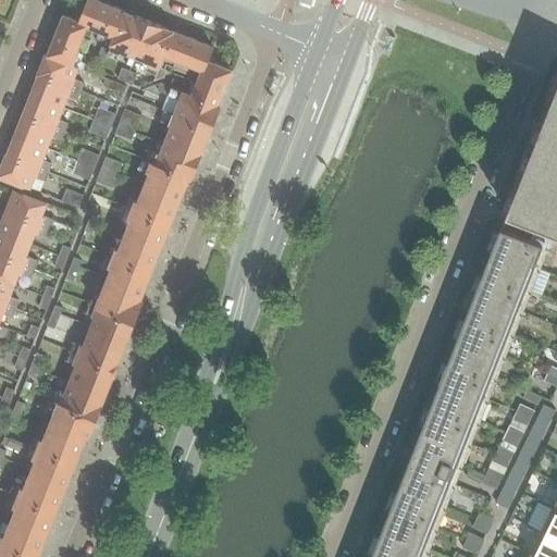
[(79,15),(77,16),(88,32),(106,39),(118,9),(94,0),(86,0),(81,16),(79,15)]
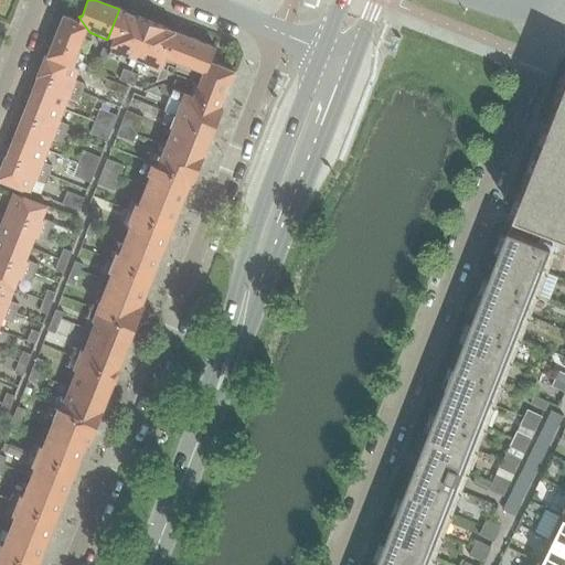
[(149,21),(119,9),(107,40),(112,42),(108,50),(110,51),(120,55),(121,52),(135,57),(149,21)]
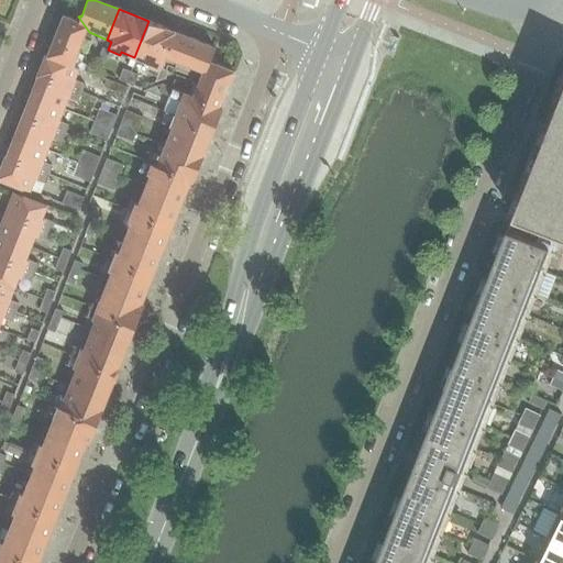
[(86,41),(89,32),(78,17),(74,18),(74,20),(63,15),(52,45),(83,57),(89,42),(86,41)]
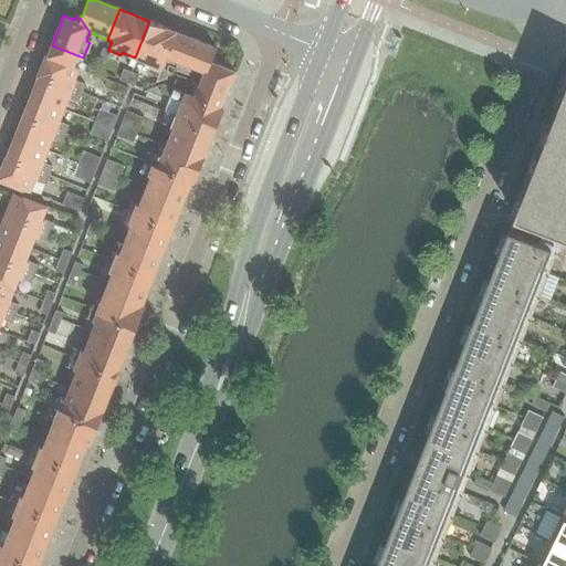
[(149,21),(135,58),(149,63),(148,66),(158,70),(154,83),(163,80),(166,73),(164,72),(167,65),(171,67),(173,65),(185,35),(166,29),(149,21)]
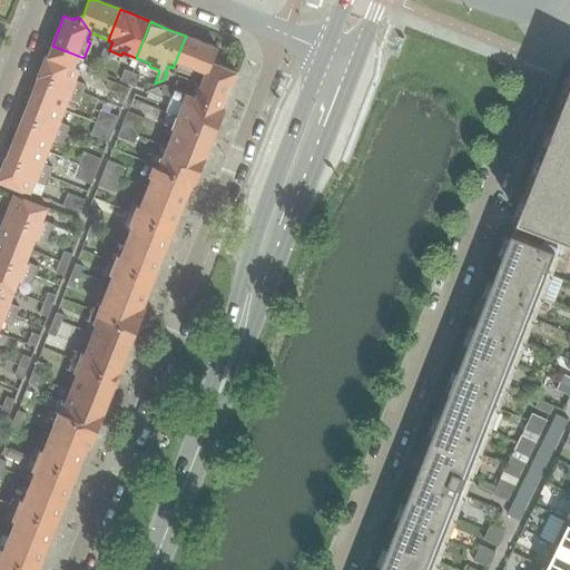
[(216,48),(186,36),(174,66),(182,69),(182,68),(198,75),(217,60),(215,57),(214,56),(216,48)]
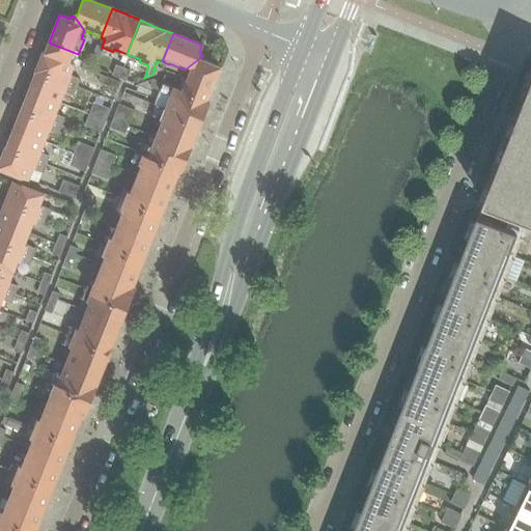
[(78,54),(49,43),(45,52),(44,51),(35,72),(36,72),(77,87),(80,79),(76,78),(78,73),(75,72),(79,60),(76,59),(78,54)]
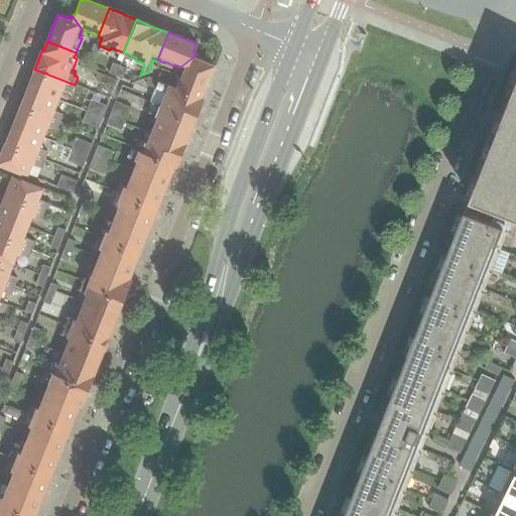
[(94,43),(90,53),(97,56),(101,46),(99,45),(94,43)]
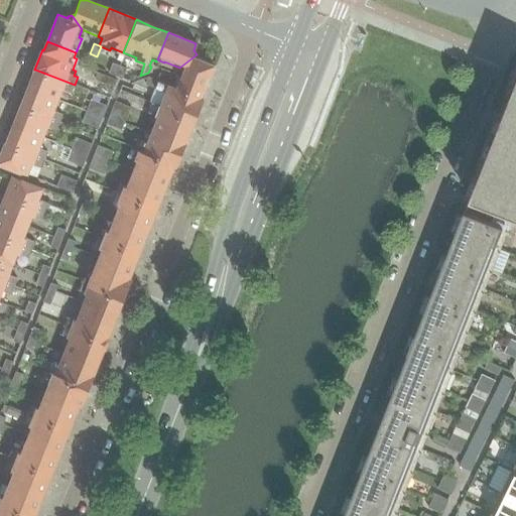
[(197,56),(197,54),(179,68),(173,82),(158,76),(156,82),(201,98),(214,66),(197,58),(197,56)]
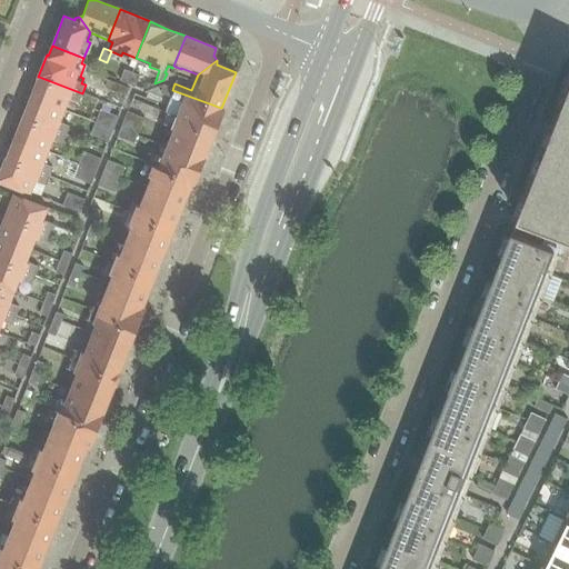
[(119,81),(128,83),(131,72),(123,69),(119,81)]
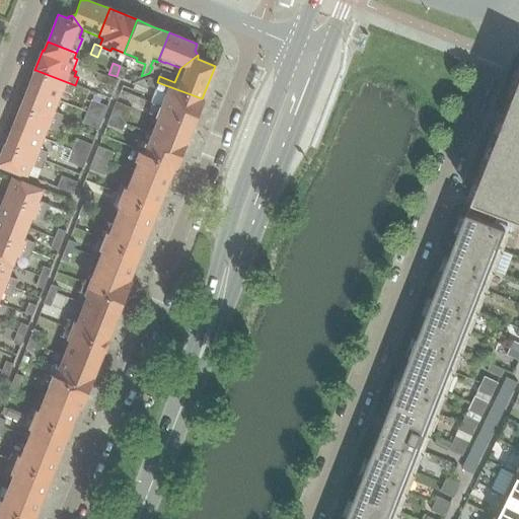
[(117,76),(124,79),(128,69),(120,66),(117,76)]
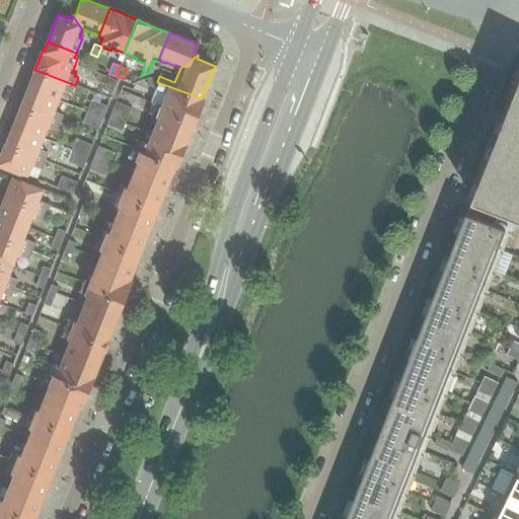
[(72,93),(75,85),(35,70),(27,90),(61,102),(63,96),(66,97),(68,92),(72,93)]
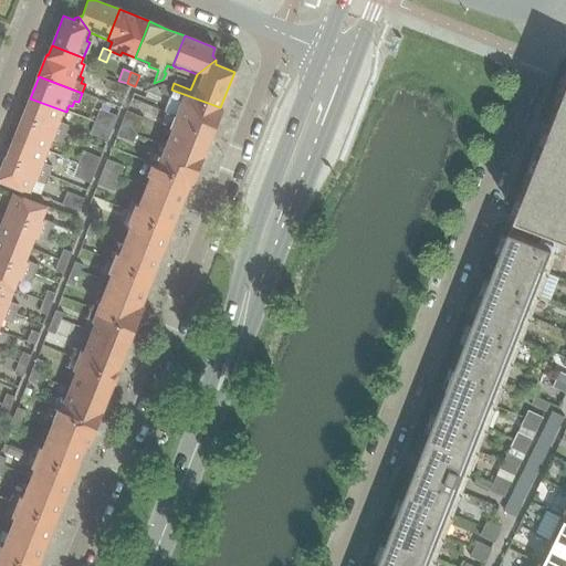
[(104,86),(115,91),(117,84),(106,80),(104,86)]
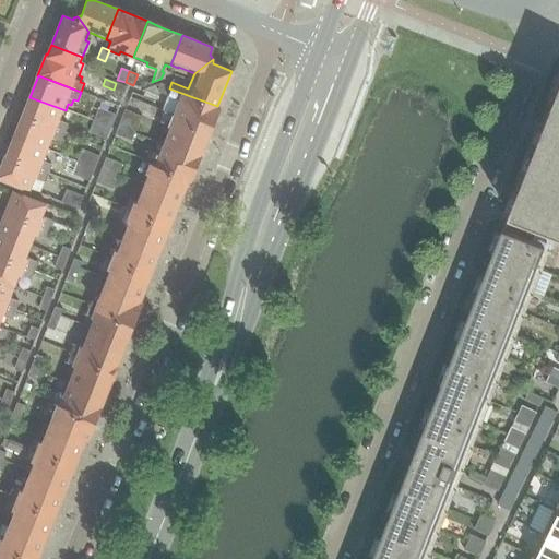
[(558,80),(508,212),(509,212),(504,221),(510,223),(510,224),(546,238),(544,245),(543,247),(558,252),(558,80)]
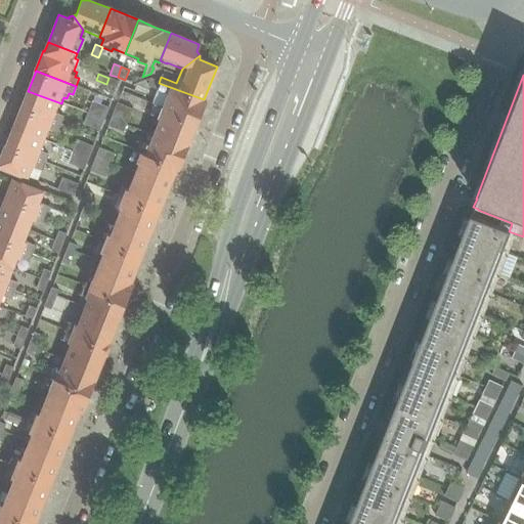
[(119,82),(108,78),(106,84),(116,88),(119,82)]
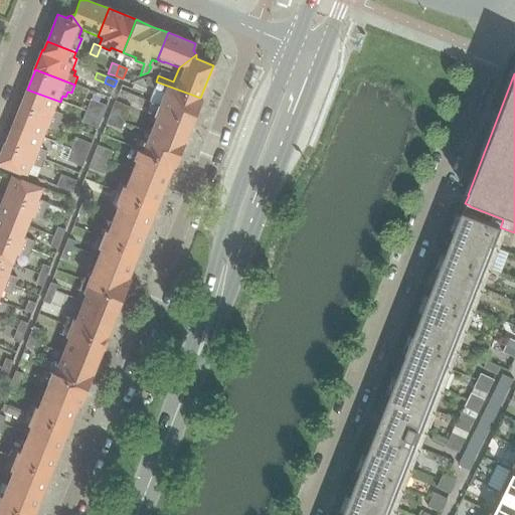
[(153,87),(155,80),(147,77),(145,83),(153,87)]
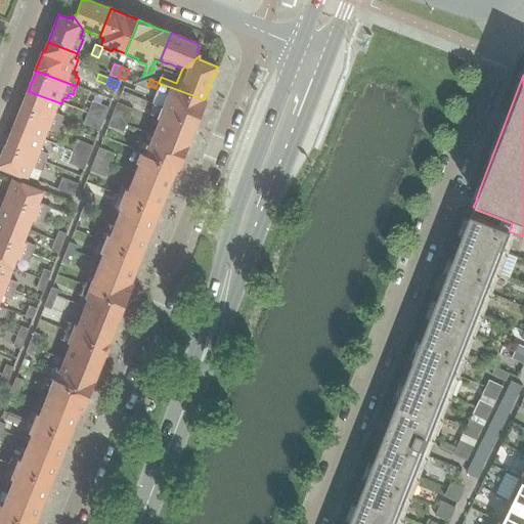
[(206,100),(204,99),(159,83),(156,90),(162,92),(163,89),(169,91),(162,108),(198,122),(206,100)]
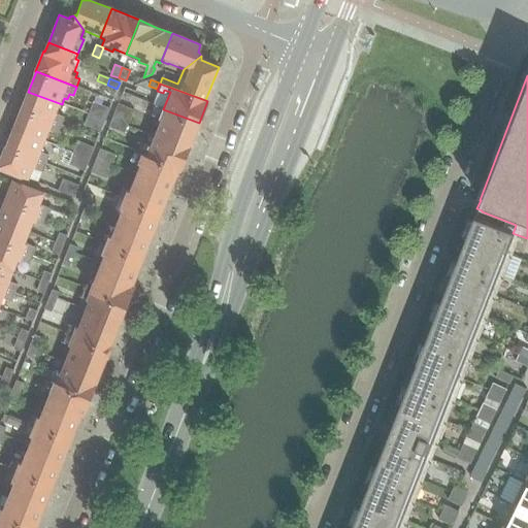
[(59,110),(62,104),(28,92),(21,110),(61,126),(64,118),(60,116),(62,111),(59,110)]
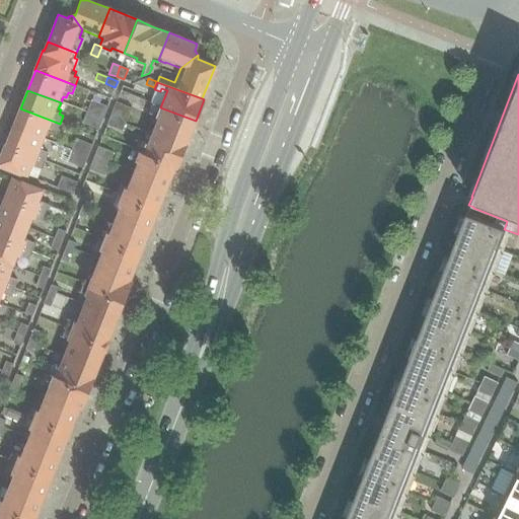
[(91,100),(87,112),(92,114),(94,107),(96,102),(91,100)]
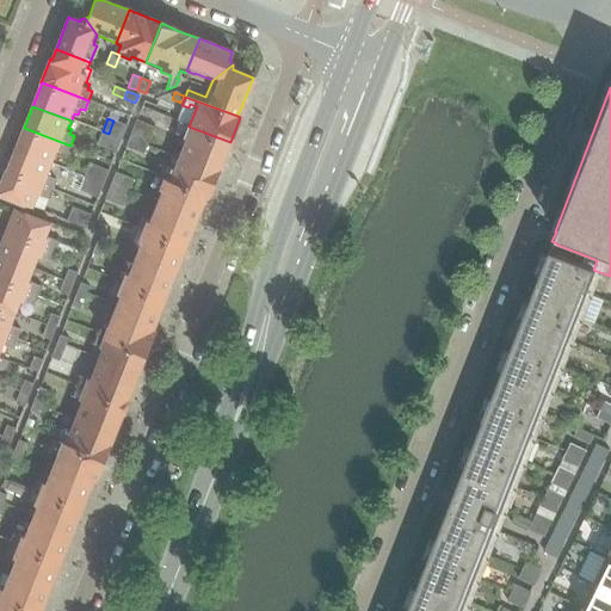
[(134,127),(146,131),(148,124),(136,119),(134,127)]
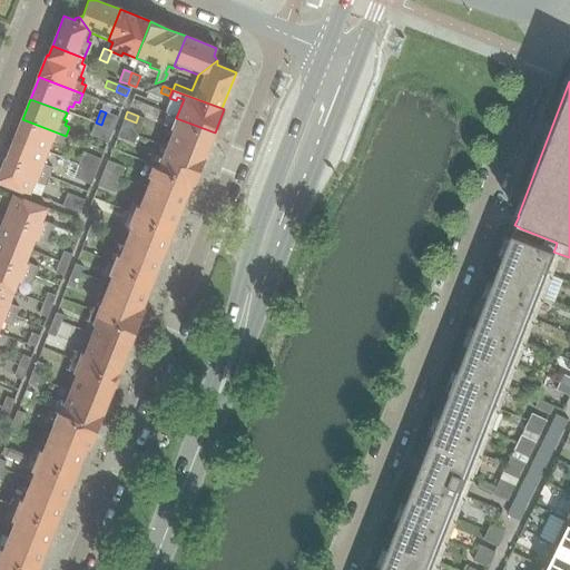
[(104,118),(115,124),(118,117),(106,112),(104,118)]
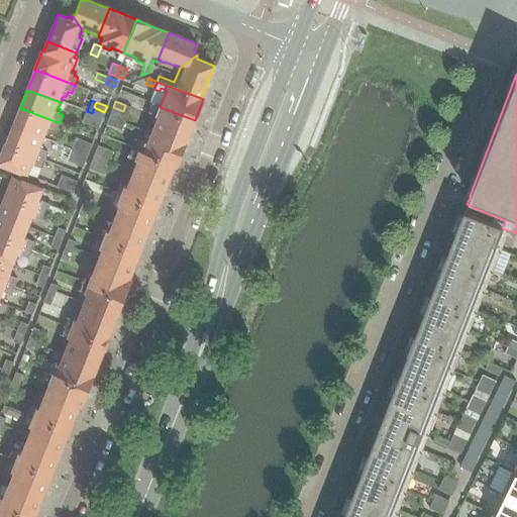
[(195,120),(160,107),(147,102),(145,107),(157,111),(154,115),(158,116),(152,129),(186,141),(195,120)]
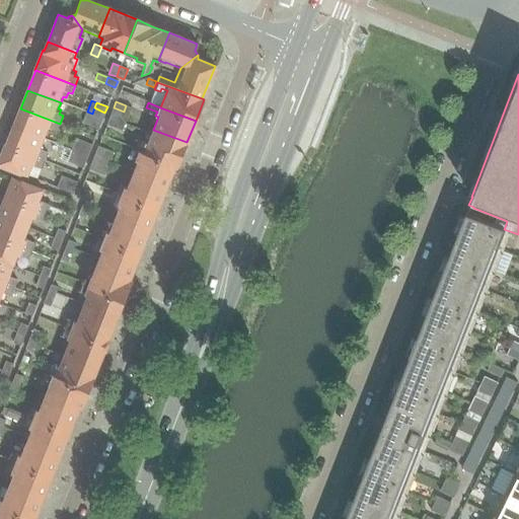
[(126,105),(124,112),(122,118),(127,120),(131,107),(126,105)]
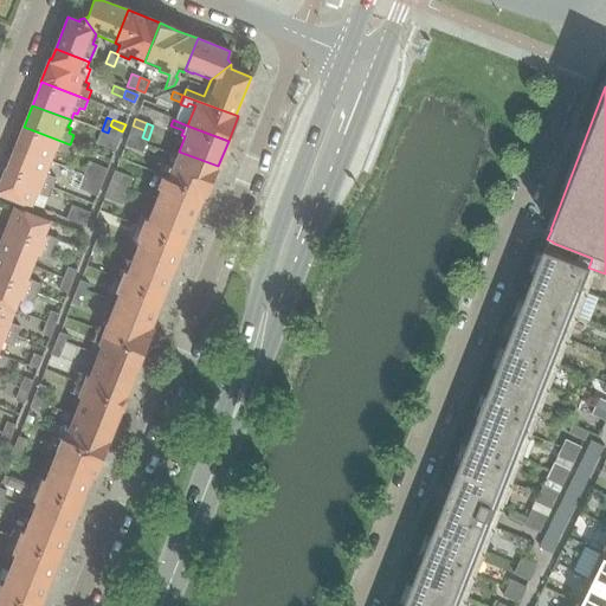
[(122,131),(110,126),(108,133),(120,137),(122,131)]
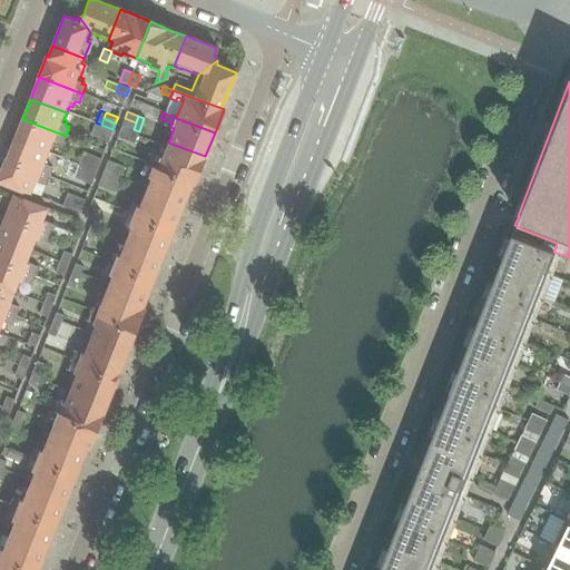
[(123,125),(134,129),(136,123),(125,118),(123,125)]
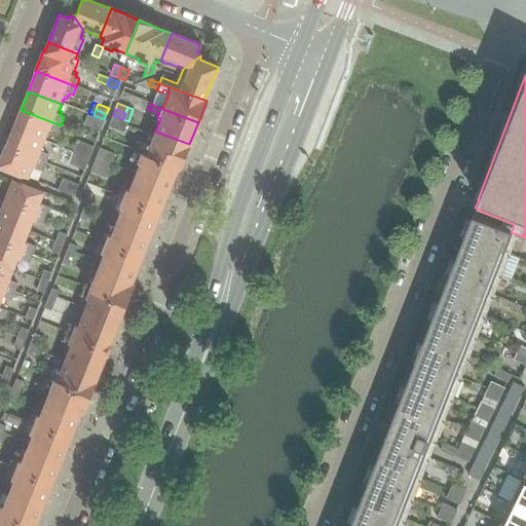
[(57,134),(61,125),(21,110),(13,128),(46,142),(48,136),(51,137),(53,133),(57,134)]
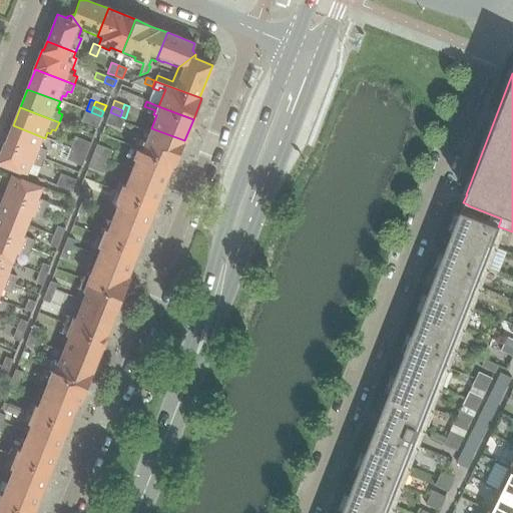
[(91,112),(86,110),(81,121),(86,123),(88,118),(91,112)]
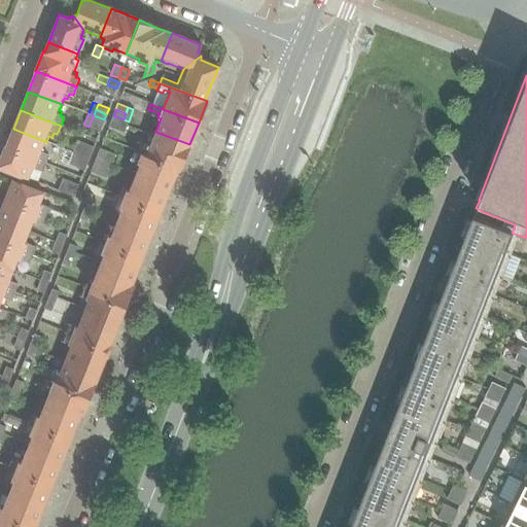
[(104,119),(94,115),(91,121),(102,126),(104,119)]
